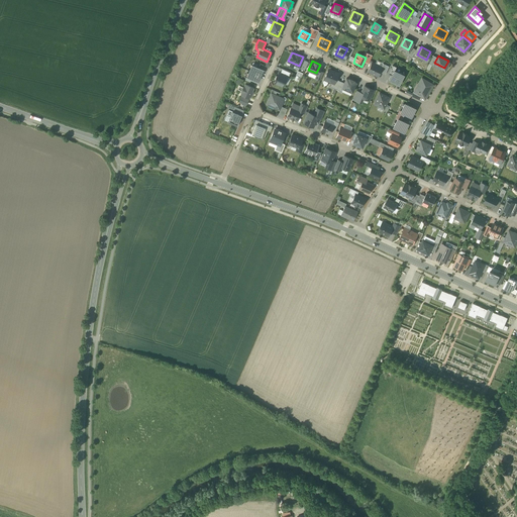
[(372,62),(368,70),(377,75),(381,66),(372,62)]
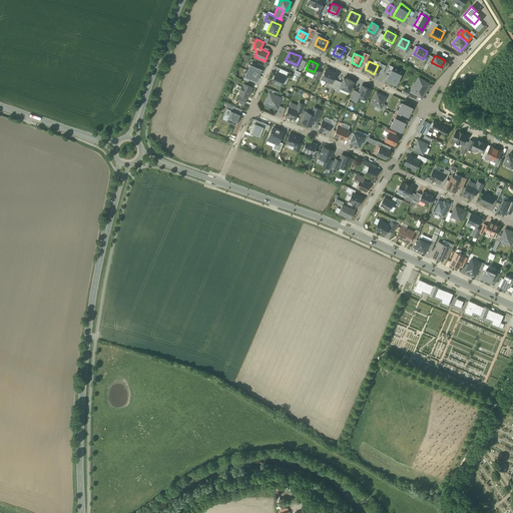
[(247,70),(259,75),(261,69),(254,66),(249,64),(248,68),(247,70)]
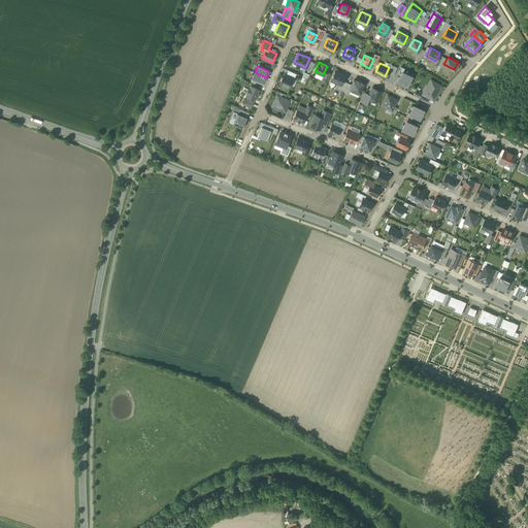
[(401,70),(397,79),(406,85),(411,74),(401,70)]
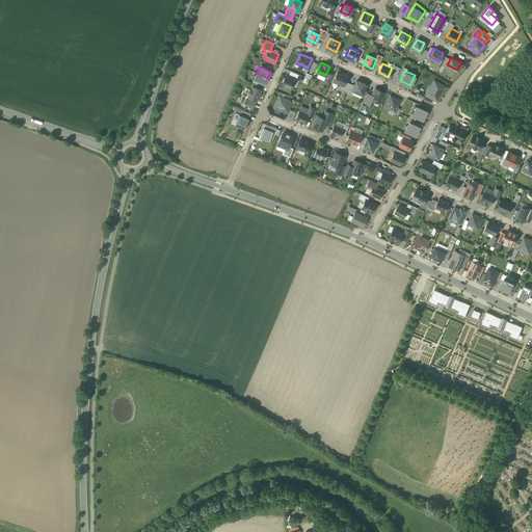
[(347,75),(339,72),(335,80),(343,84),(347,75)]
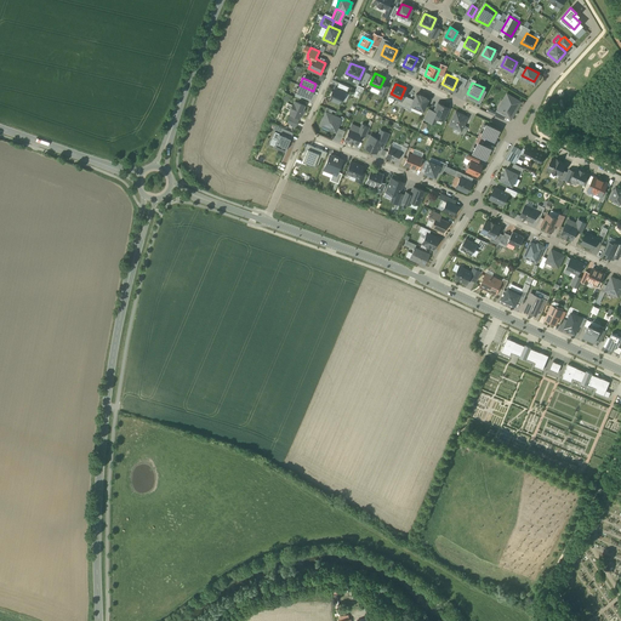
[(309,98),(313,91),(300,85),(298,87),(296,92),(301,95),(309,98)]
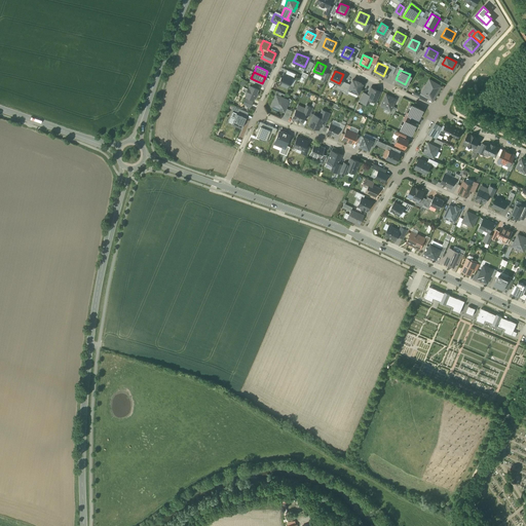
[(291,78),(284,75),(279,83),(287,87),(291,78)]
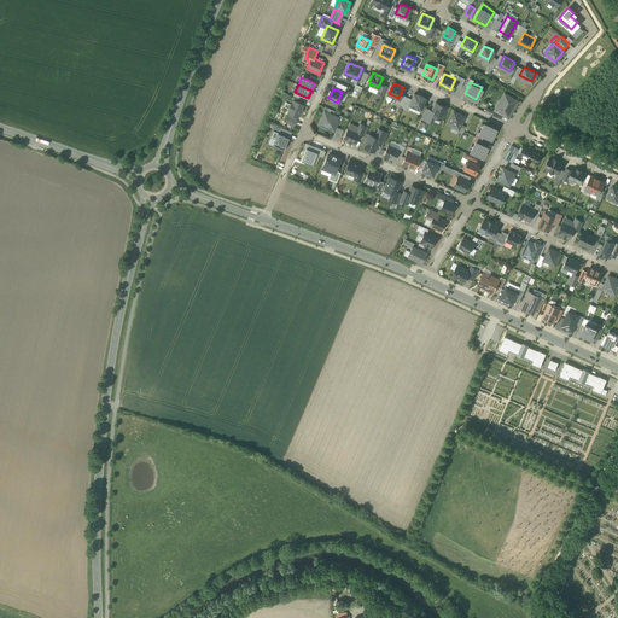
[(423,97),(419,95),(418,94),(418,95),(414,94),(412,99),(409,105),(410,105),(420,110),(425,99),(423,98),(423,97)]
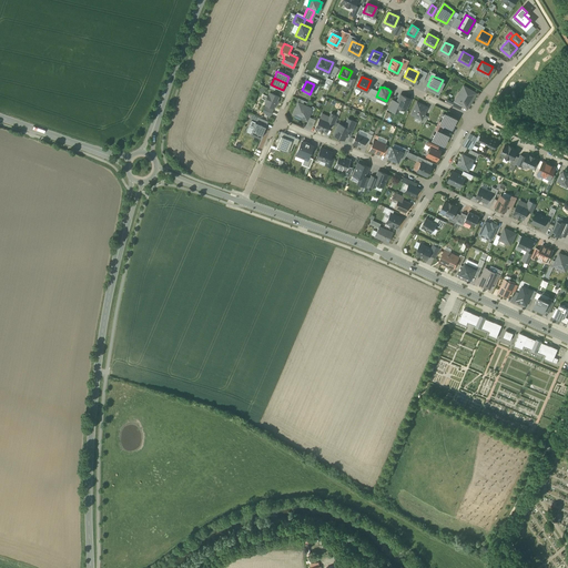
[(476,93),(467,89),(463,97),(459,94),(455,101),(463,105),(467,109),(476,93)]
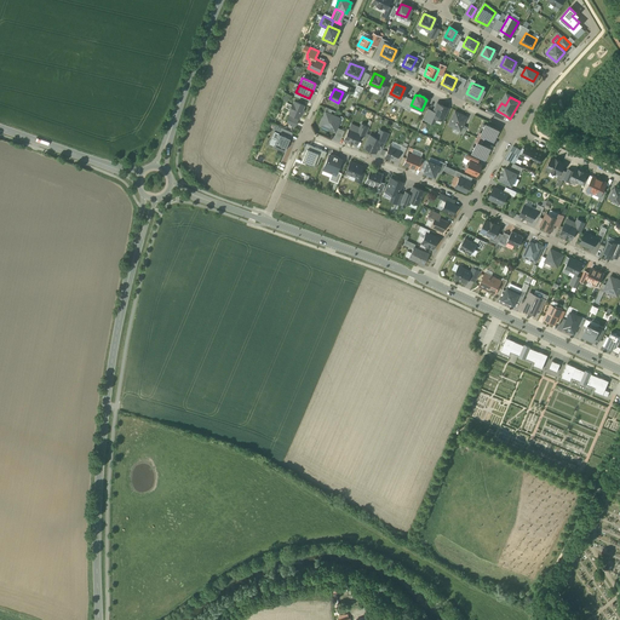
[(304,105),(294,101),(293,105),(292,104),(290,109),(291,109),(290,114),(298,118),(299,115),(302,110),(304,105)]
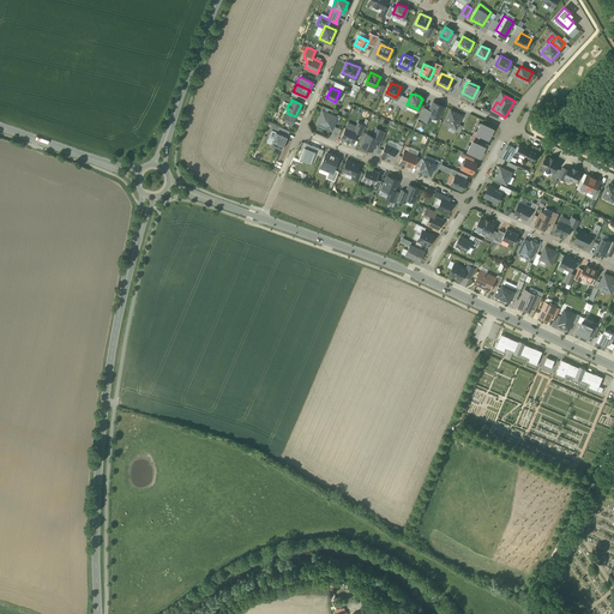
[(444,107),(433,102),(429,110),(427,114),(432,116),(438,119),(444,107)]
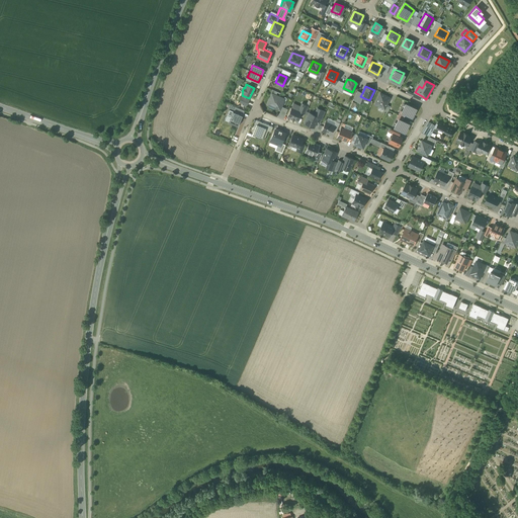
[(362,93),(357,91),(354,99),(361,103),(364,98),(360,96),(362,93)]
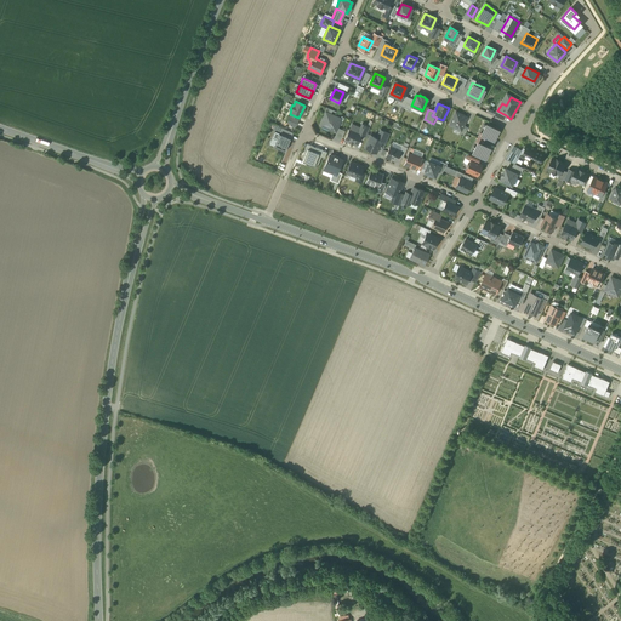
[(467,117),(456,112),(449,125),(461,130),(463,125),(467,117)]
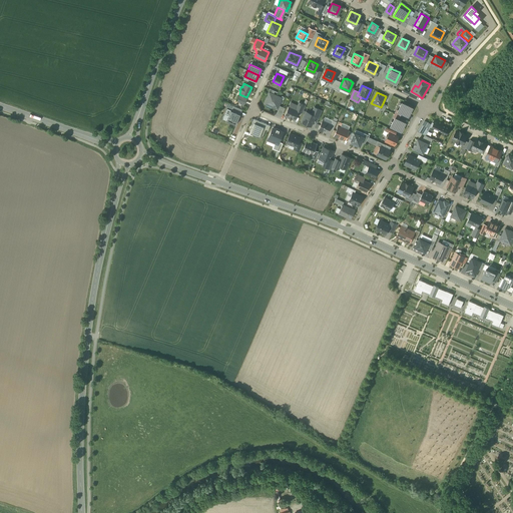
[(281,98),(269,93),(265,103),(276,108),(281,98)]
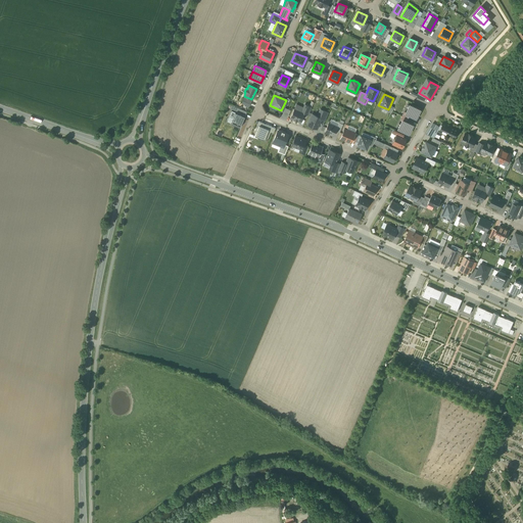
[(304,108),(296,104),(291,116),(299,120),(304,108)]
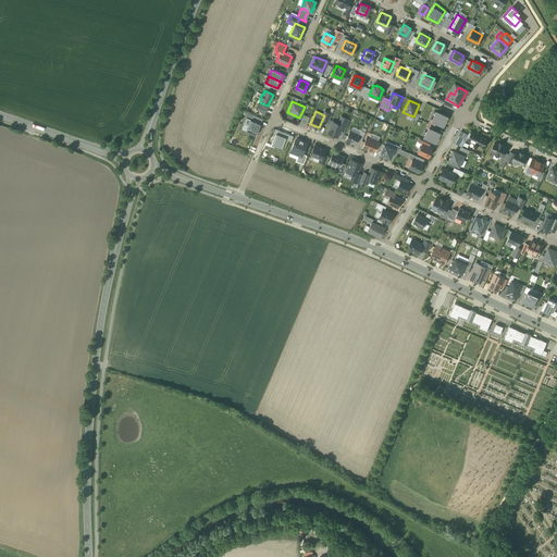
[(447,116),(436,112),(432,120),(432,121),(435,122),(443,125),(447,116)]
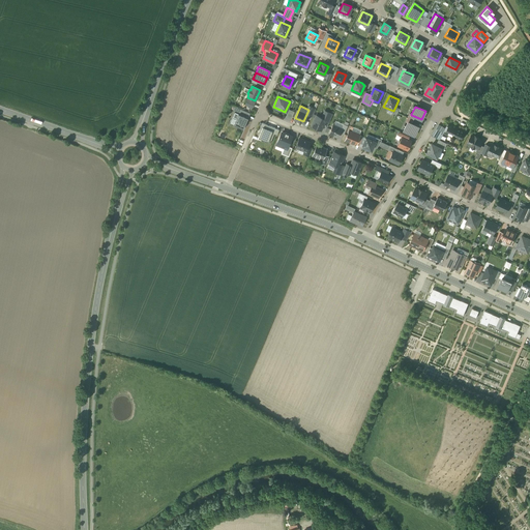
[(240,115),(247,118),(249,113),(242,110),(240,115)]
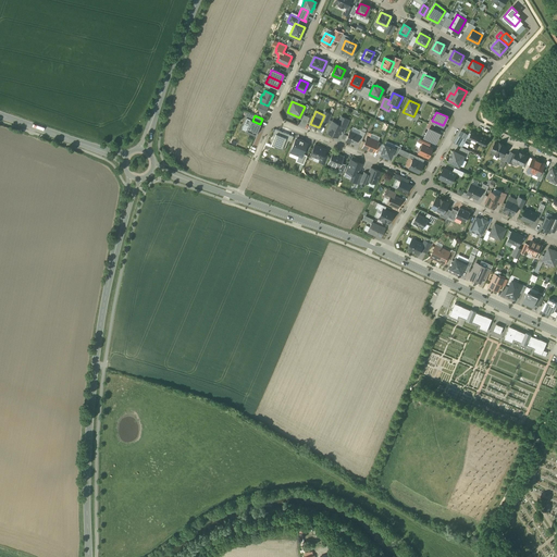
[(248,125),(246,132),(256,136),(260,124),(252,121),(250,120),(248,125)]
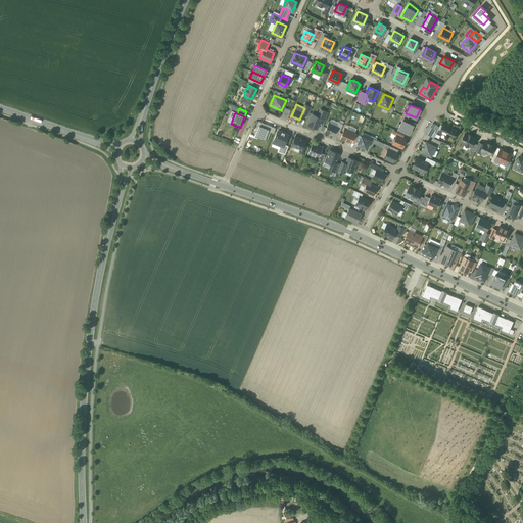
[(320,117),(312,114),(307,124),(316,128),(320,117)]
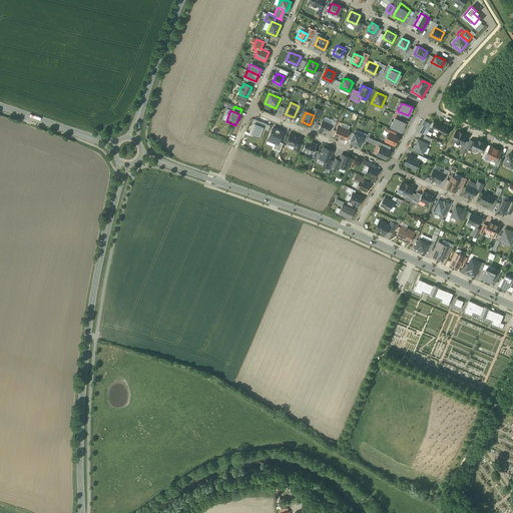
[(398,119),(395,118),(391,126),(401,131),(405,123),(398,119)]
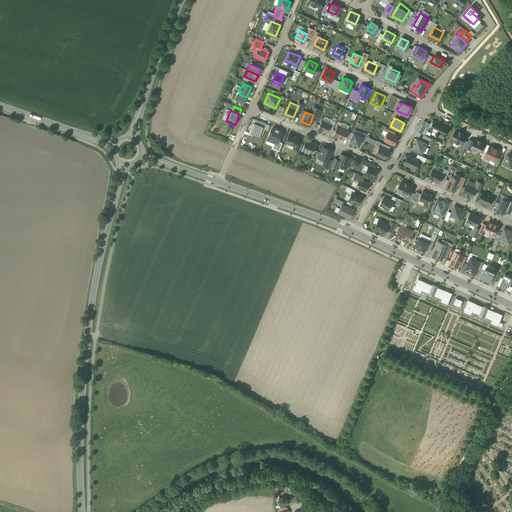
[(250,126),(252,127),(253,123),(263,127),(260,135),(262,136),(264,132),(263,132),(266,124),(260,121),(260,122),(258,121),(253,119),(250,126)]
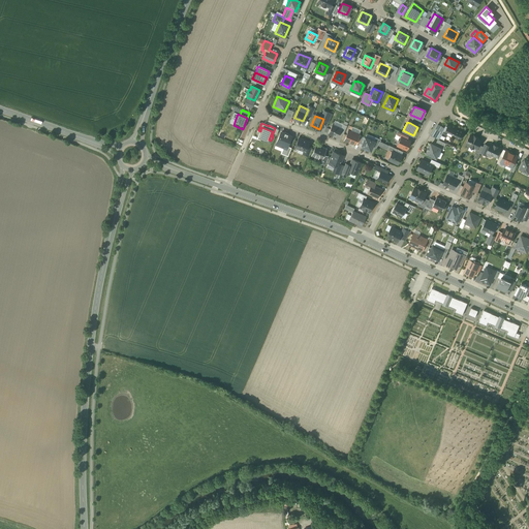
[(340,128),(332,124),(329,132),(336,135),(340,128)]
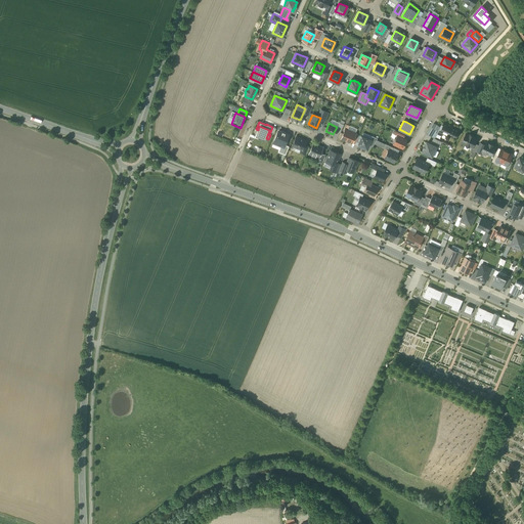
[(441,127),(434,123),(428,133),(435,137),(441,127)]
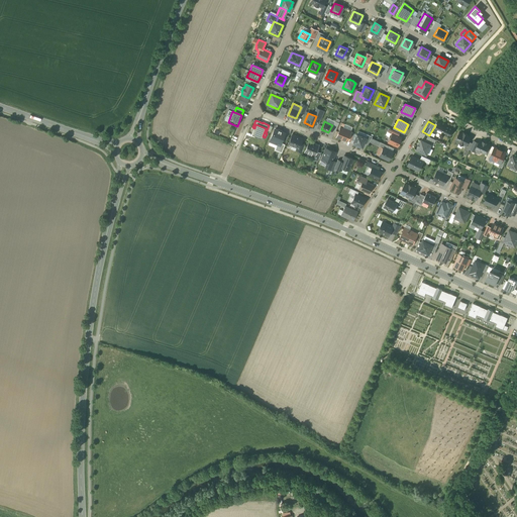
[(445,124),(442,123),(442,122),(439,121),(435,129),(437,131),(441,133),(450,137),(454,128),(445,124)]
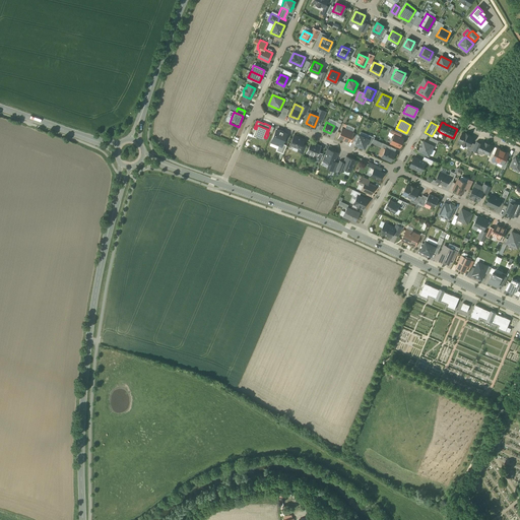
[(267,129),(257,125),(256,129),(254,133),(258,135),(257,137),(260,138),(261,136),(264,137),(267,129)]
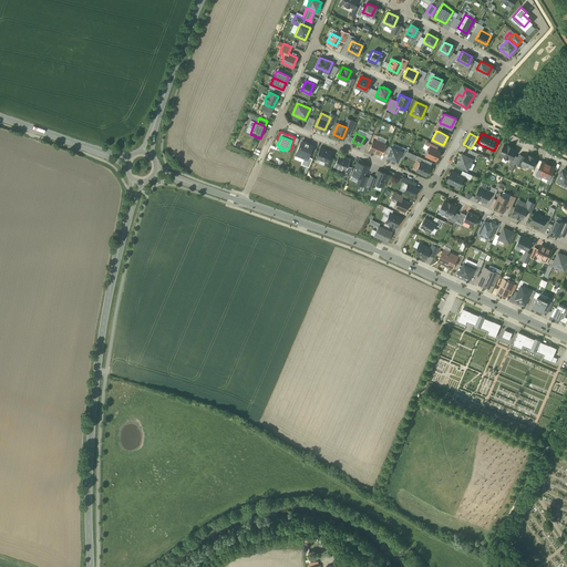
[(373,140),(370,148),(380,153),(383,143),(373,140)]
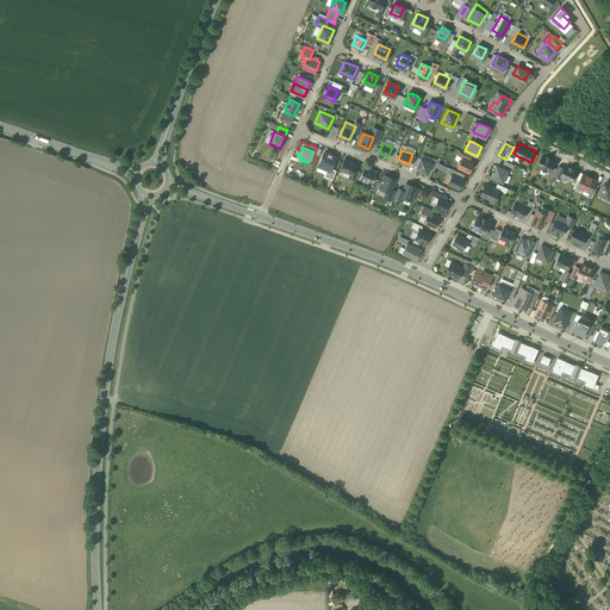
[(324,153),(319,165),(324,167),(323,168),(327,170),(330,172),(331,168),(334,161),(335,157),(331,155),(329,154),(328,154),(324,153)]
